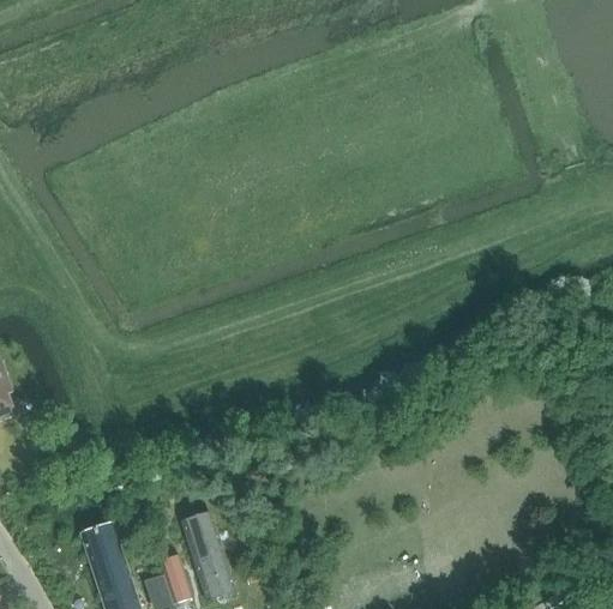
[(0,414),(14,409),(8,392),(12,391),(0,357),(0,414)]
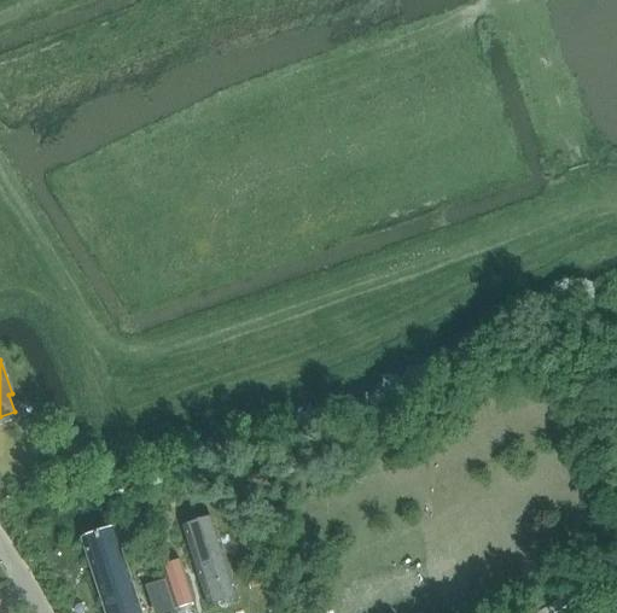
[(208,602),(237,593),(213,513),(184,523),(208,602)]
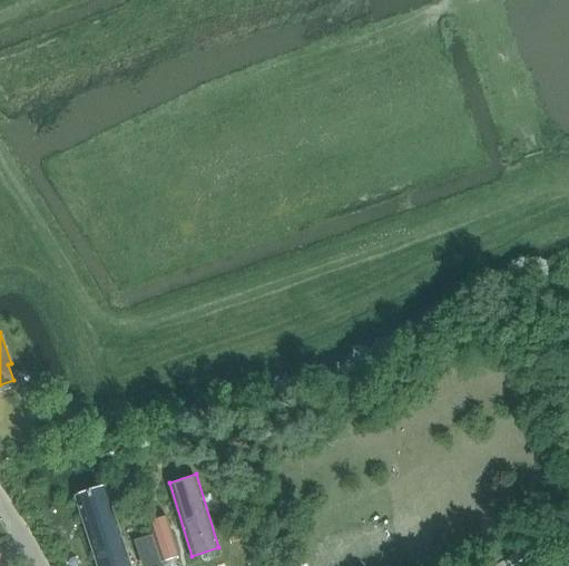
[(97,565),(130,565),(105,486),(75,495),(97,565)]
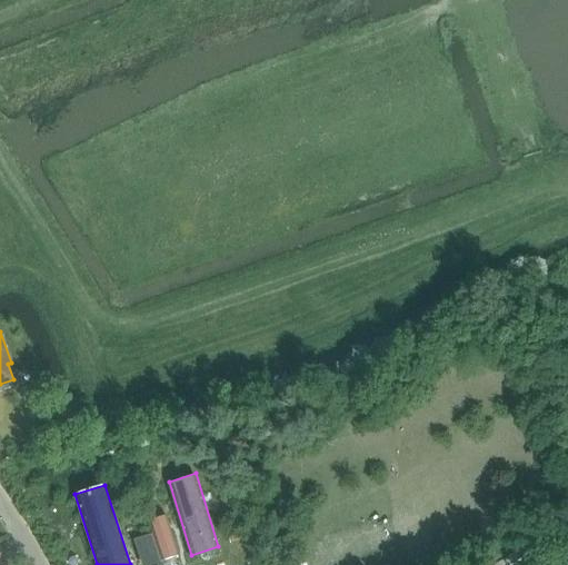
[(166,514),(148,519),(160,558),(178,553),(166,514)]
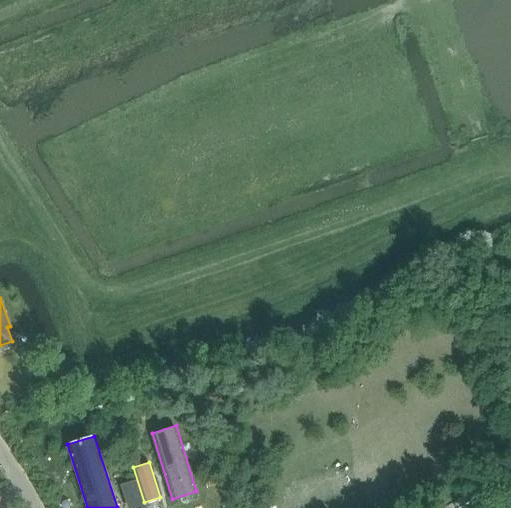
[(125,485),(119,487),(126,507),(140,507),(144,507),(136,482),(125,485)]
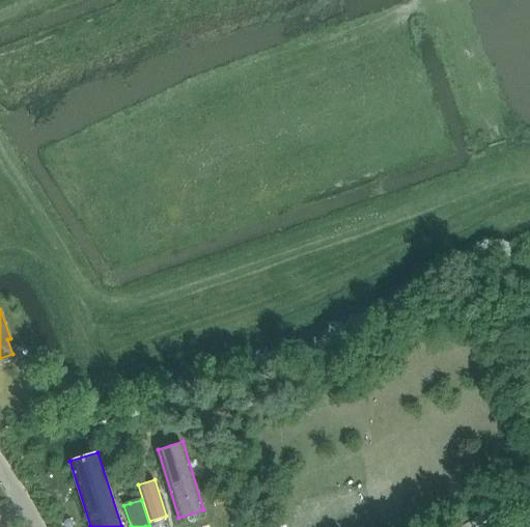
All buildings are outlined.
